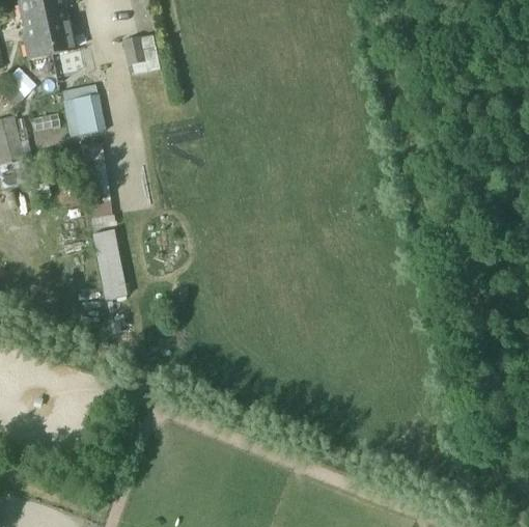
[(54,53),(42,0),(19,0),(25,28),(23,28),(29,58),(54,53)]
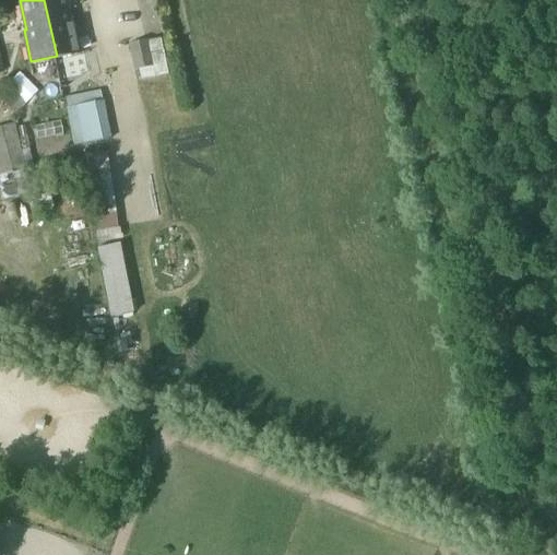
[(44,0),(57,56),(81,51),(74,19),(72,20),(68,0),(44,0)]
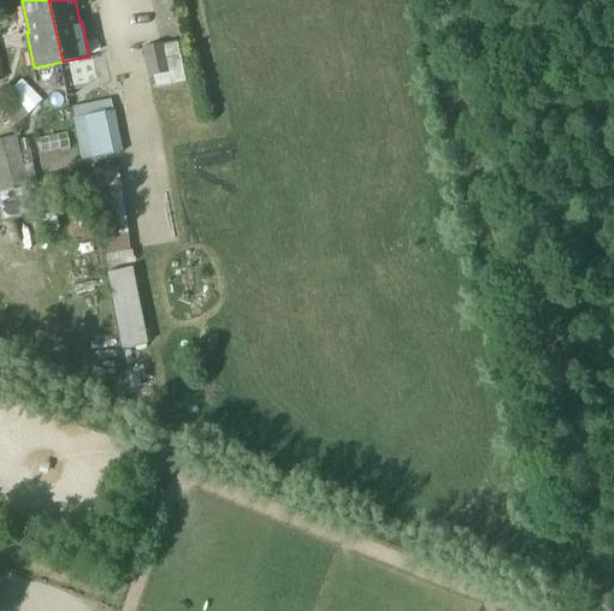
[(164,42),(145,47),(149,73),(153,73),(170,71),(164,42)]
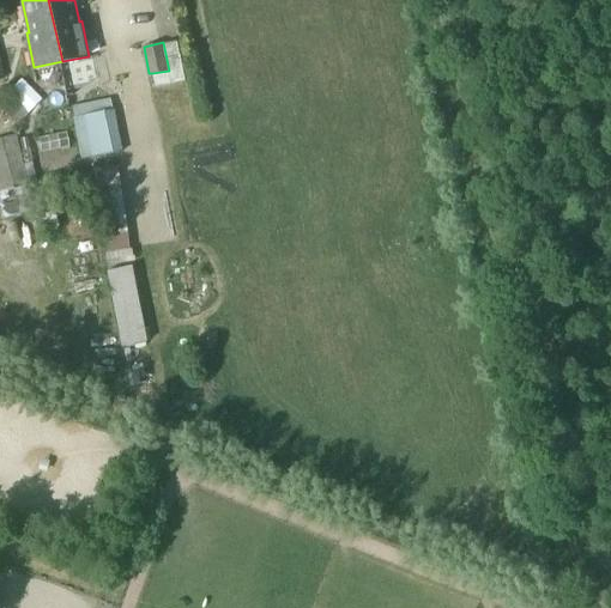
[(169,71),(152,73),(156,85),(170,83),(169,71)]
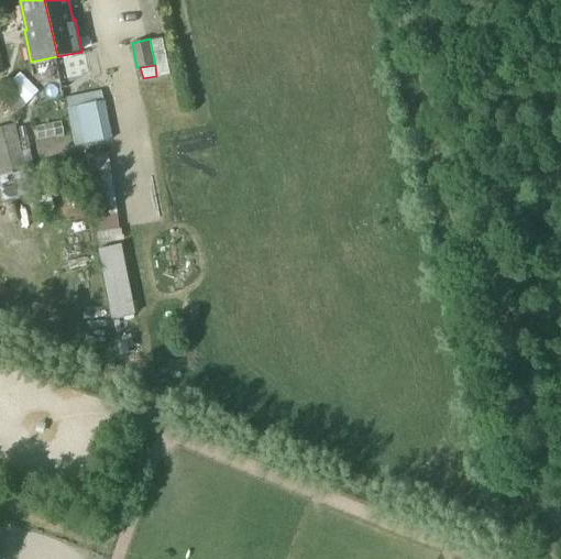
[(15,89),(26,100),(39,88),(20,70),(8,83),(15,89)]
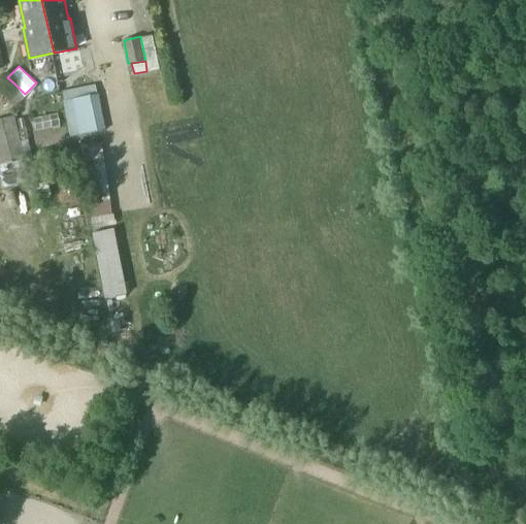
[(14,84),(4,94),(14,103),(25,94),(14,84)]
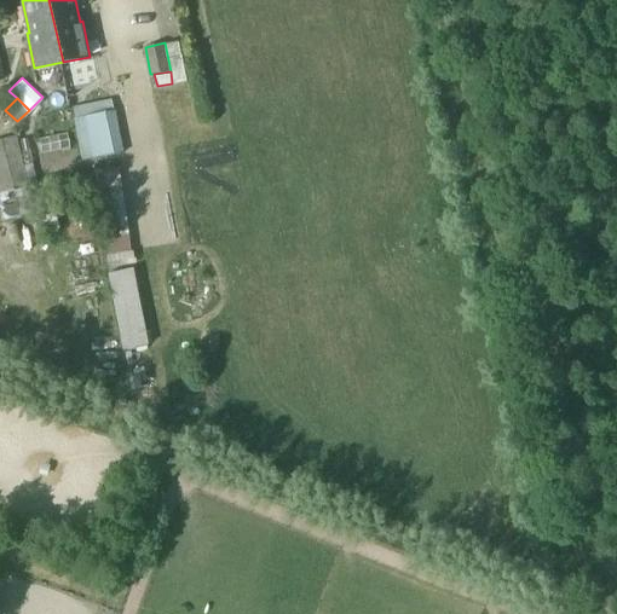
[(74,106),(85,158),(122,151),(113,98),(74,106)]
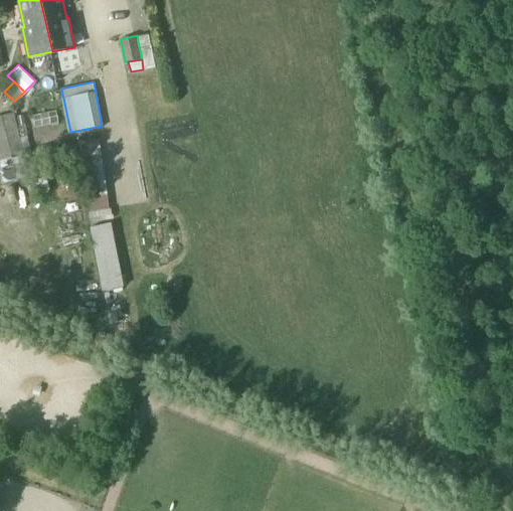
[(26,121),(24,112),(17,113),(18,123),(26,121)]
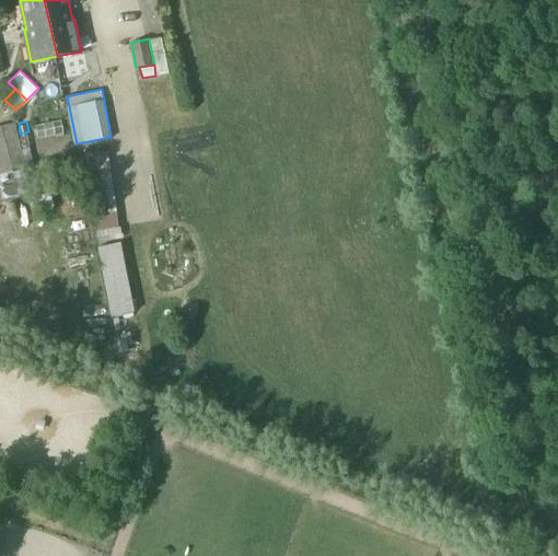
[(0,127),(0,171),(7,198),(31,192),(13,125),(0,127)]
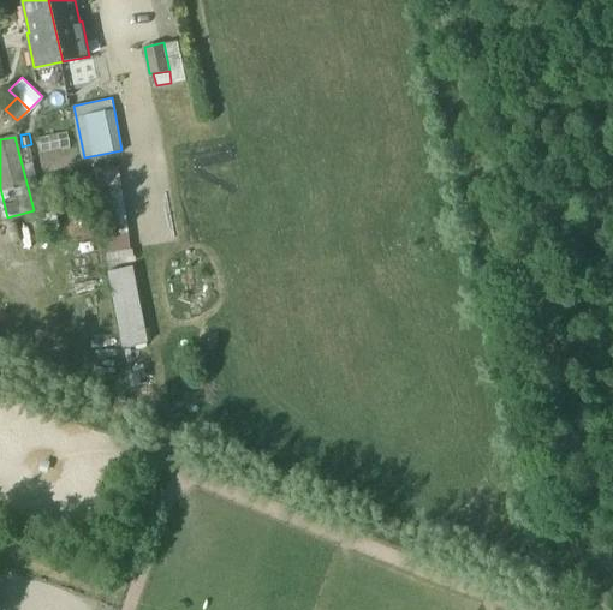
[(107,163),(111,221),(132,220),(129,162),(107,163)]
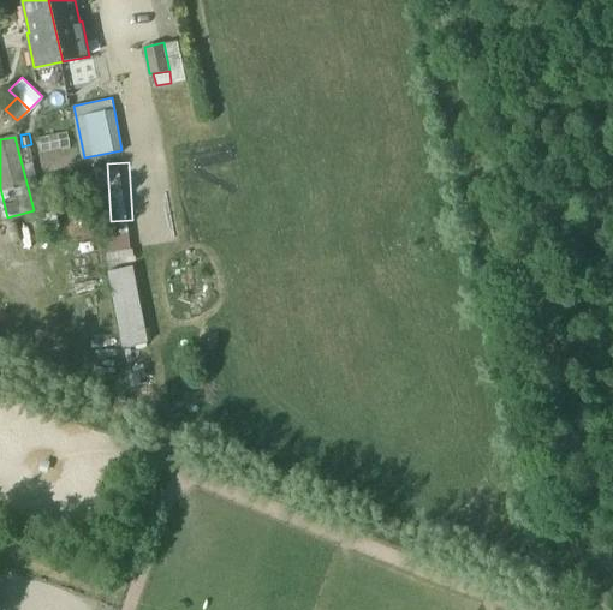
[(59,223),(54,204),(60,203),(58,195),(52,196),(37,199),(45,227),(59,223)]
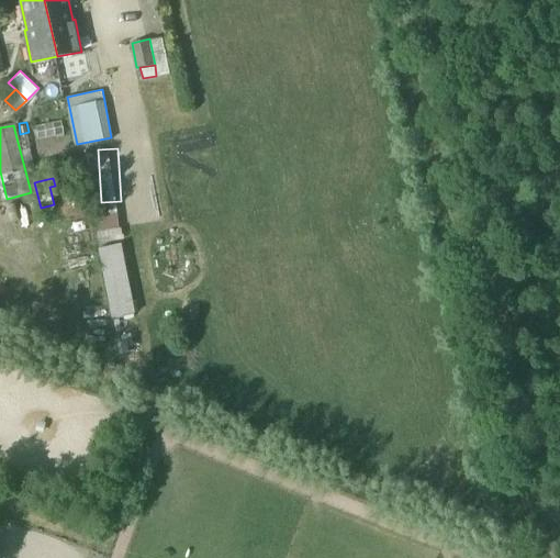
[(82,233),(97,231),(94,215),(80,218),(82,233)]
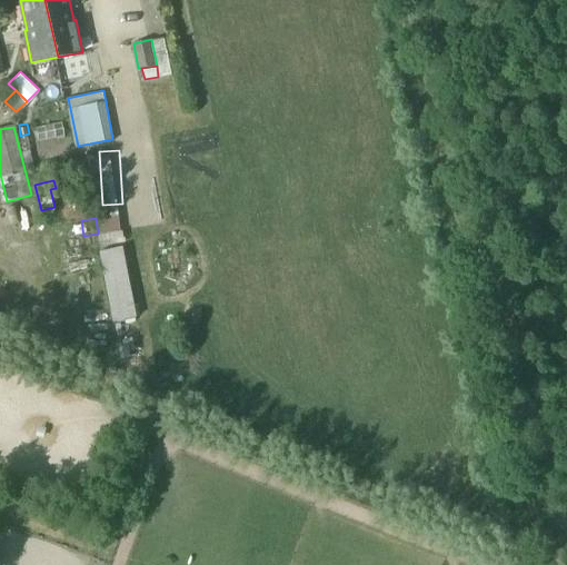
[(130,226),(108,229),(118,316),(140,314),(130,226)]
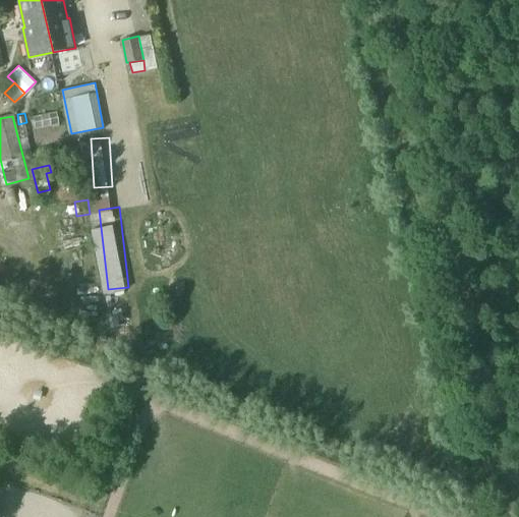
All buildings are outlined.
